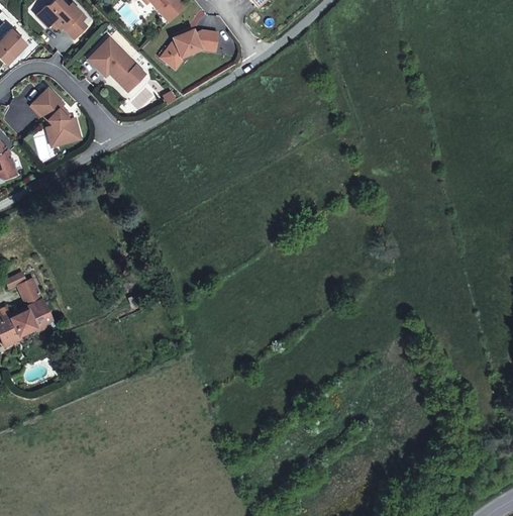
[(46,7),(37,16),(48,28),(54,23),(62,30),(64,28),(76,40),(88,27),(84,23),(88,19),(73,4),(69,8),(60,0),(57,0),(50,6),(46,7)]
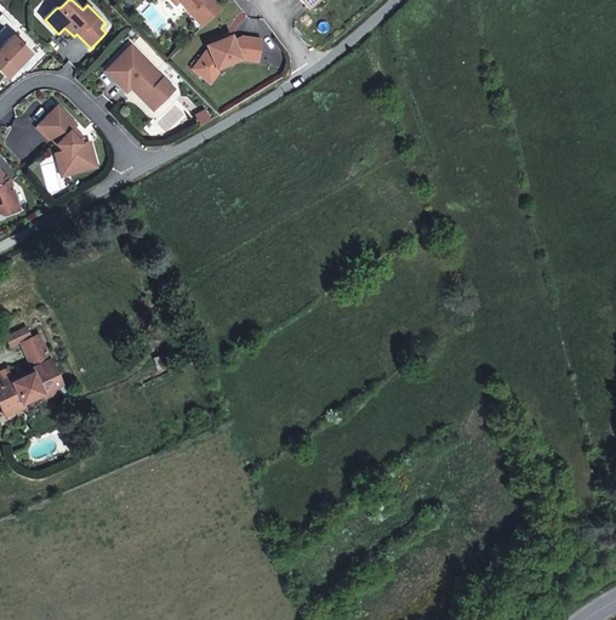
[(178,0),(205,27),(226,7),(218,0),(178,0)]
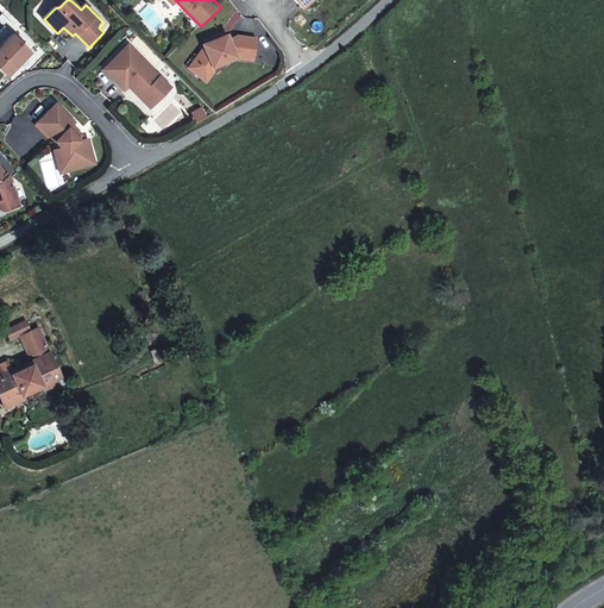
[(0,51),(14,36),(6,27),(0,35),(0,51)]
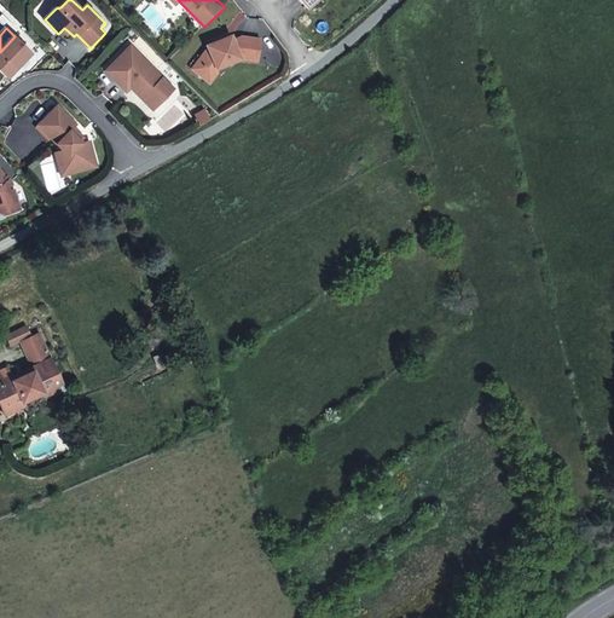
[(260,61),(262,40),(242,36),(235,40),(232,35),(221,40),(220,36),(209,41),(210,45),(208,45),(209,48),(193,69),(204,78),(216,63),(227,64),(242,58),(260,61)]
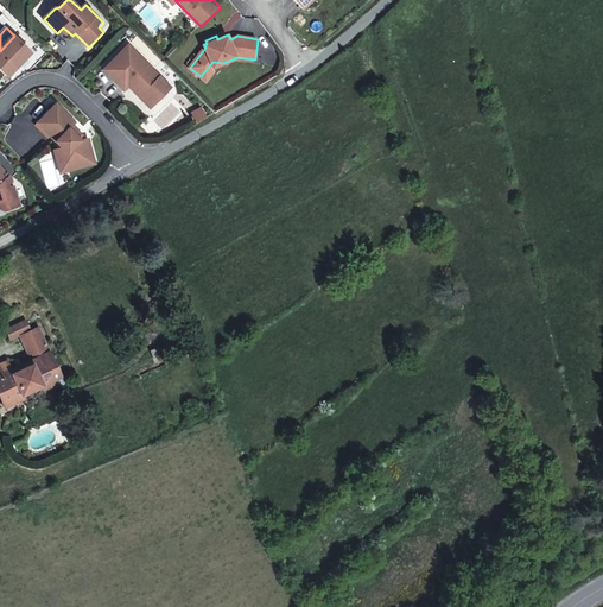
[(0,51),(0,68),(10,78),(33,54),(14,36),(0,51)]
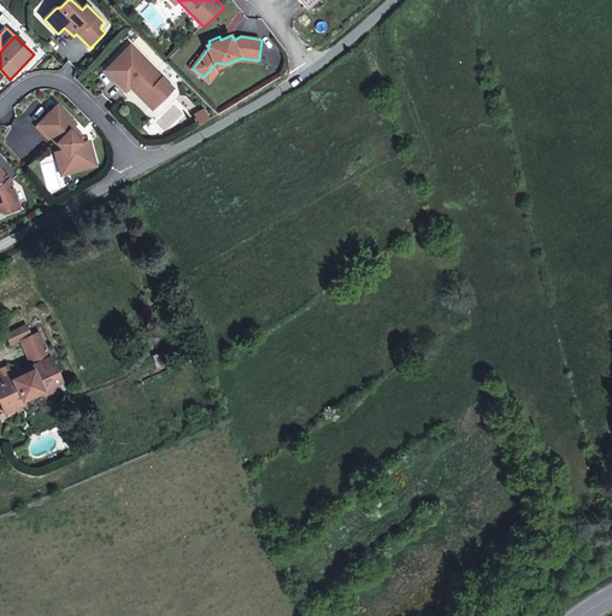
[(159,105),(176,88),(133,46),(116,63),(119,65),(111,75),(128,92),(133,87),(137,83),(159,105)]
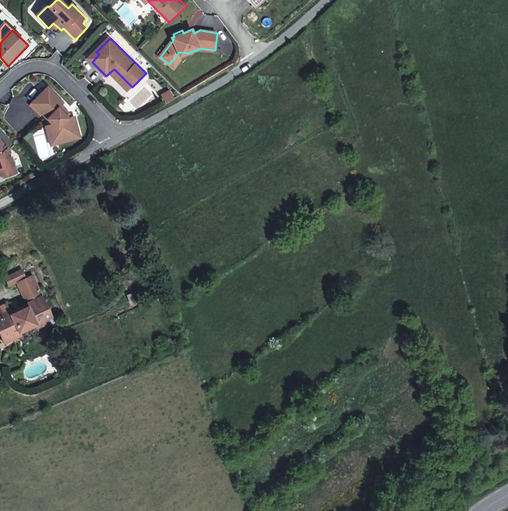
[(96,52),(89,59),(92,62),(99,54),(96,52)]
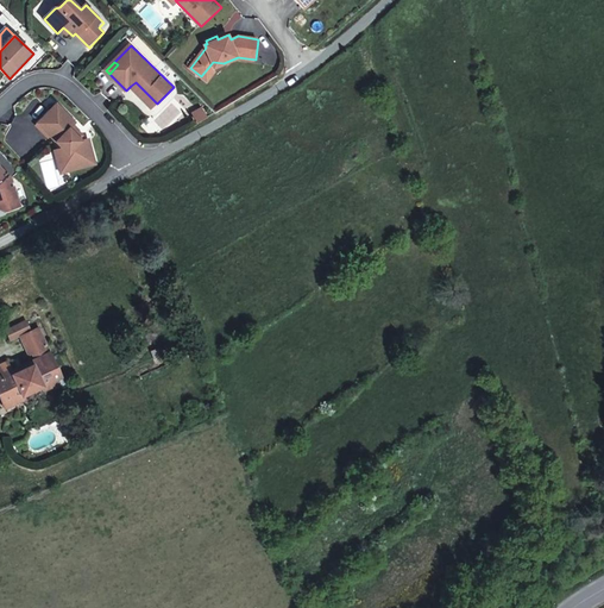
[(136,82),(131,86),(153,108),(157,104),(136,82)]
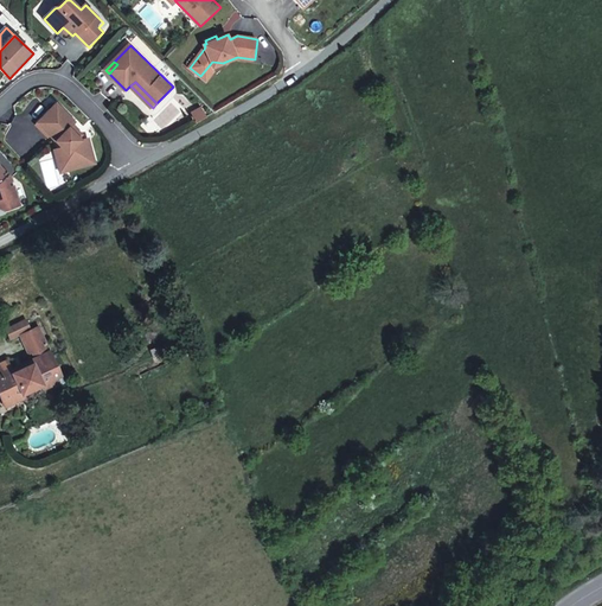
[(59,104),(40,123),(64,147),(70,167),(97,159),(91,139),(84,140),(82,139),(71,129),(75,126),(77,123),(59,104)]
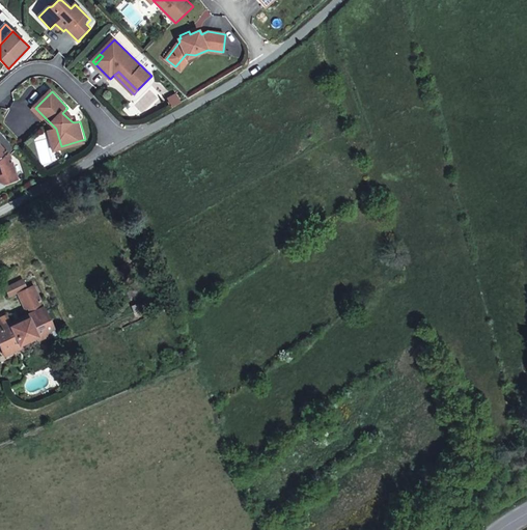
[(178,91),(169,96),(174,106),(184,100),(178,91)]
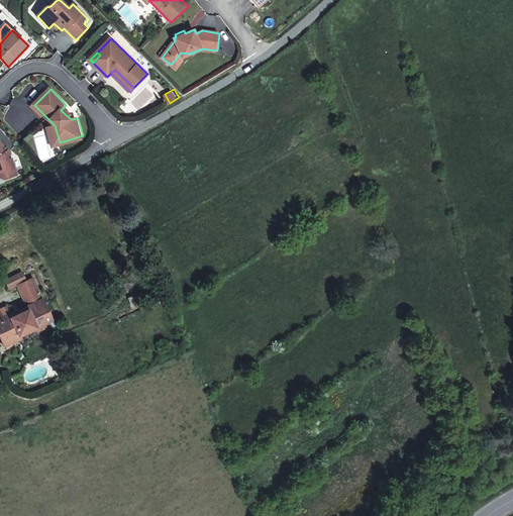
[(64,107),(61,110),(70,118),(72,115),(64,107)]
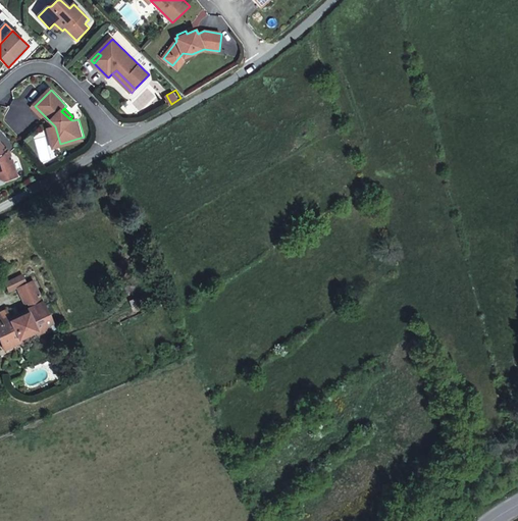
[(60,144),(55,126),(49,128),(54,149),(85,141),(84,137),(60,144)]
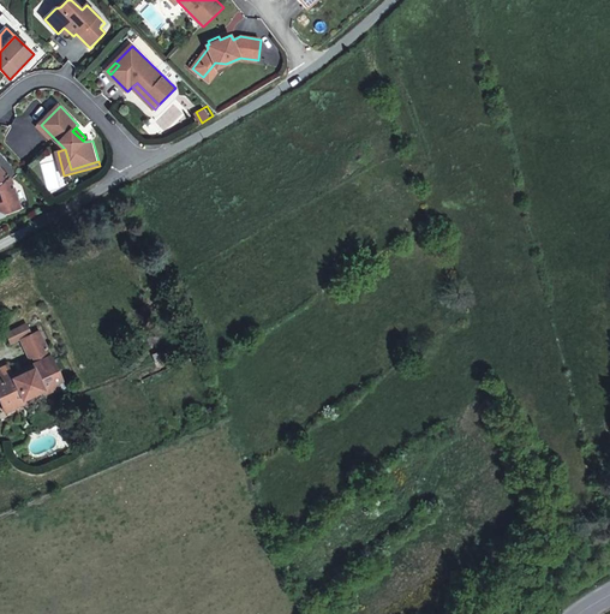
[(53,159),(45,161),(51,191),(64,189),(60,171),(55,171),(53,159)]
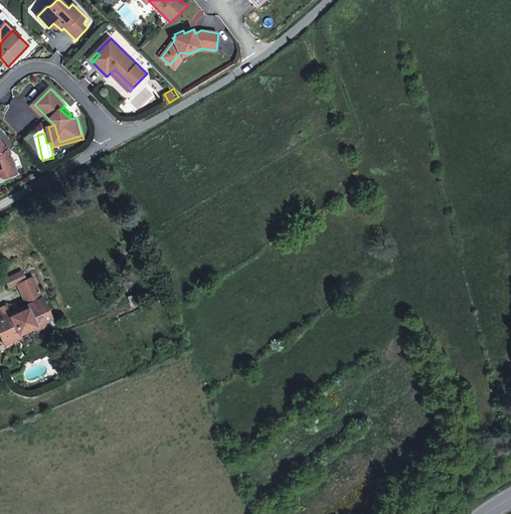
[(12,153),(0,139),(0,175),(1,177),(7,180),(20,176),(12,153)]
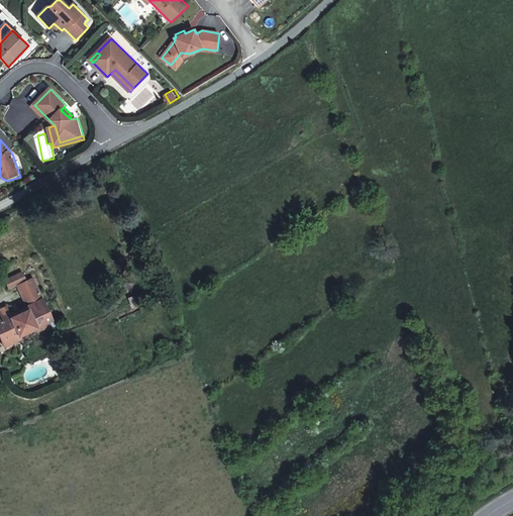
[(29,280),(25,272),(9,280),(12,288),(21,284),(29,280)]
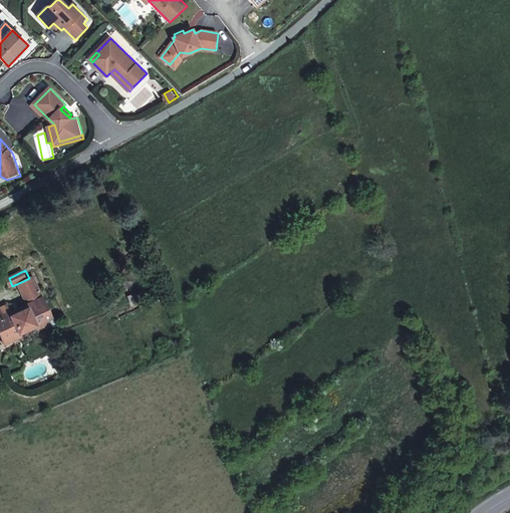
[(53,317),(34,275),(29,278),(21,282),(27,297),(29,296),(31,301),(27,303),(29,306),(13,313),(12,310),(9,304),(0,307),(0,330),(0,331),(4,330),(9,341),(23,335),(21,330),(37,324),(38,328),(47,324),(45,320),(53,317)]
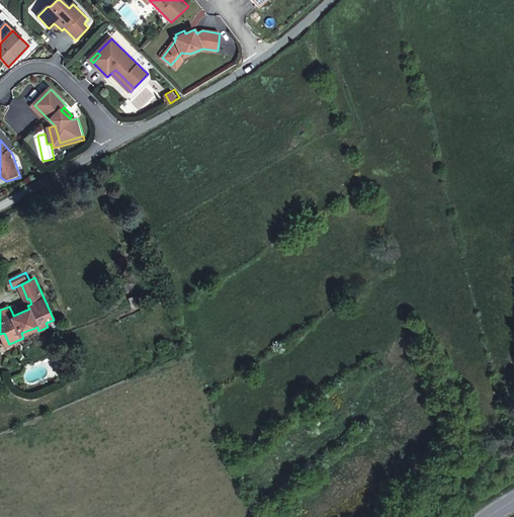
[(29,309),(27,306),(12,313),(13,316),(29,309)]
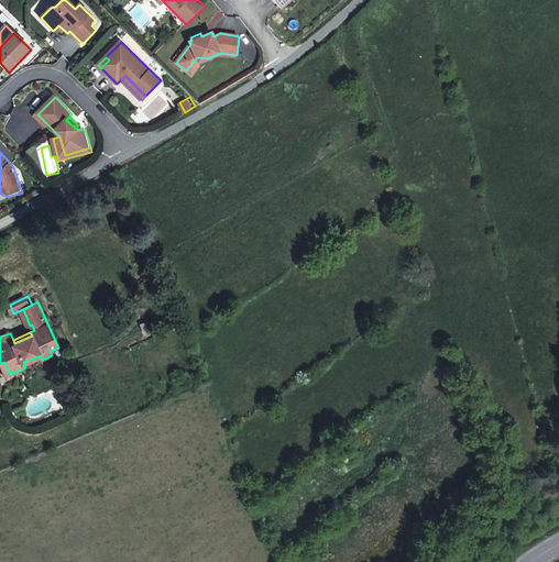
[(6,375),(10,374),(4,362),(0,363),(6,375)]
